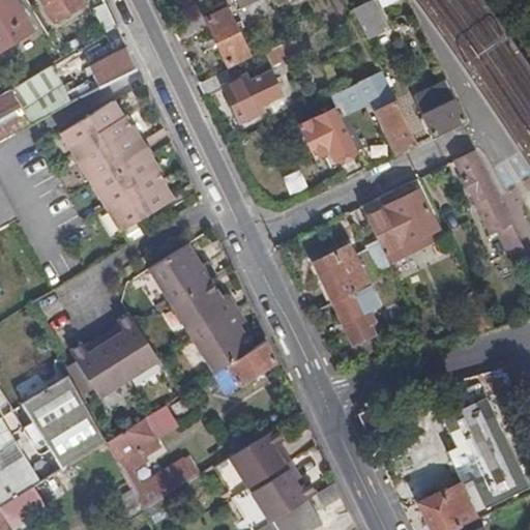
[(0,0),(0,48),(30,29),(11,0),(0,0)]
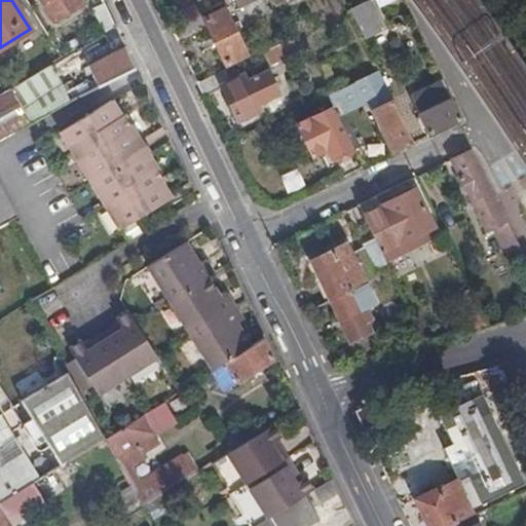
[(44,0),(54,15),(79,0),(44,0)]
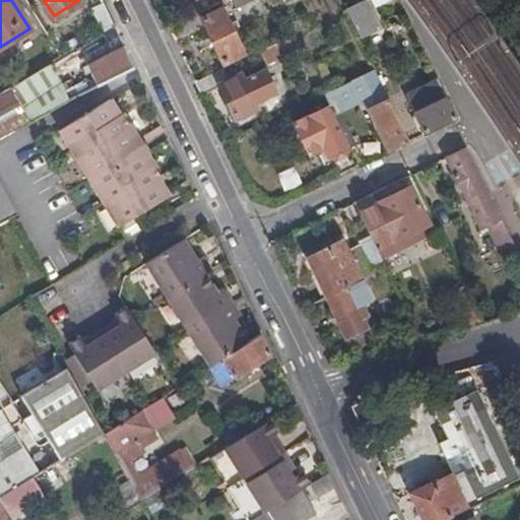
[(369,10),(390,0),(369,0),(365,2),(369,10)]
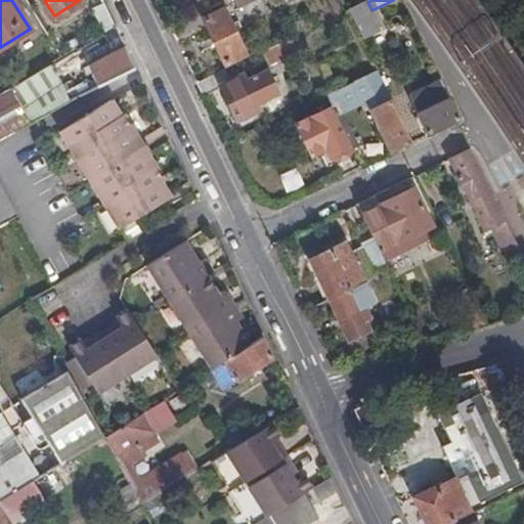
[(367,2),(352,10),(366,40),(382,33),(372,10),(367,2)]
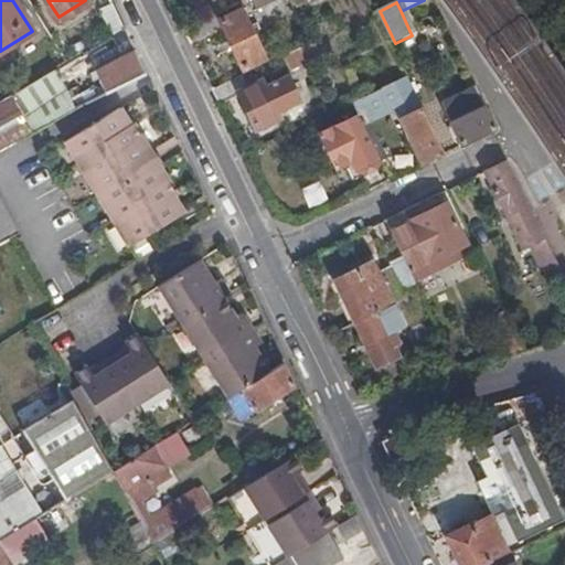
[(219,19),(222,28),(241,70),(265,57),(241,8),(219,19)]
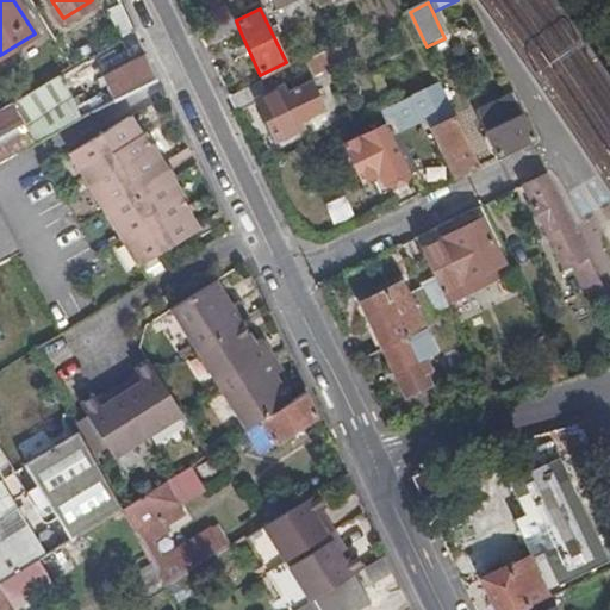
[(232,14),(198,31),(206,47),(240,30),(236,20),(232,14)]
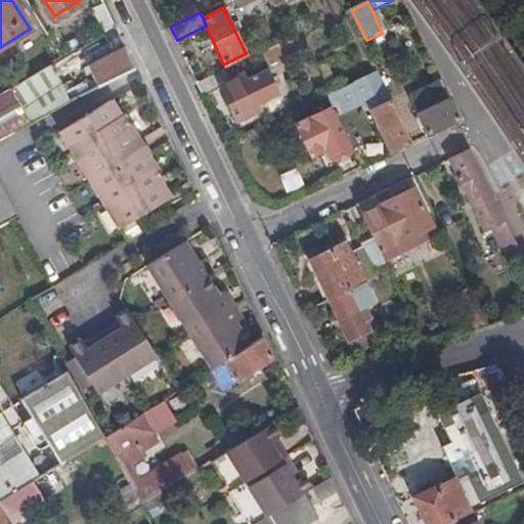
[(286,41),(256,55),(262,67),(291,52),(286,41)]
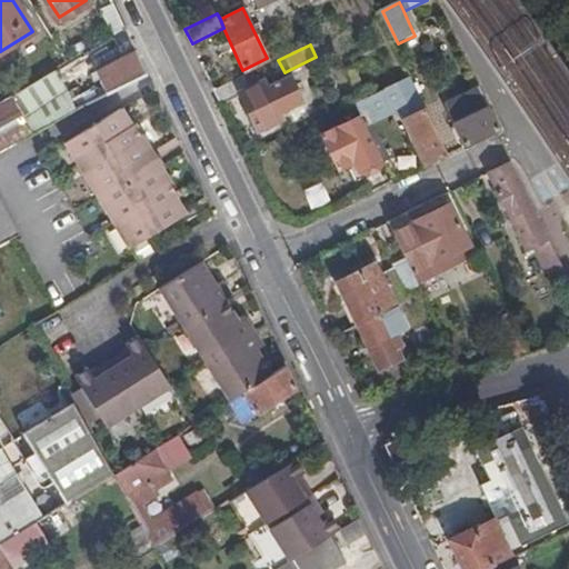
[(95,72),(107,95),(146,72),(135,49),(95,72)]
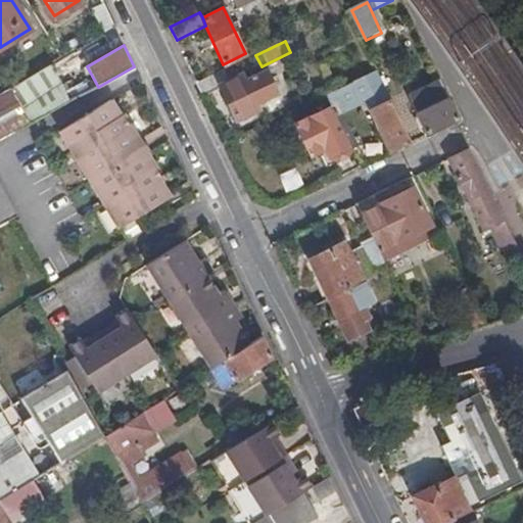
[(50,63),(8,88),(20,108),(62,85),(50,63)]
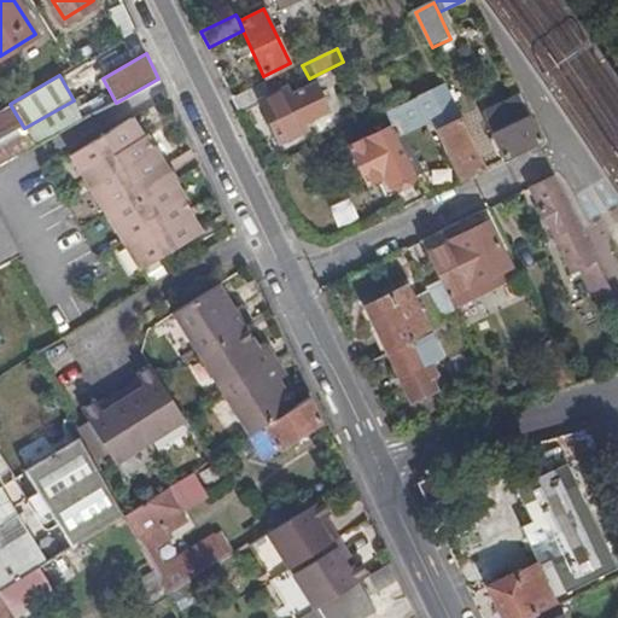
[(251,88),(233,98),(242,116),(260,106),(275,141),(308,127),(304,120),(324,111),(310,82),(286,94),(283,88),(257,101),(251,88)]
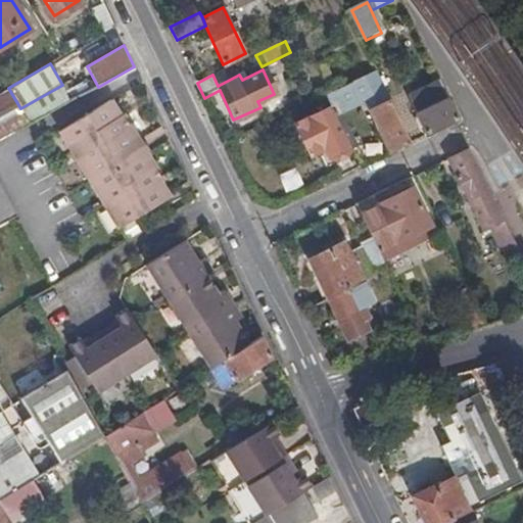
[(362,100),(385,90),(376,69),(352,81),(362,100)]
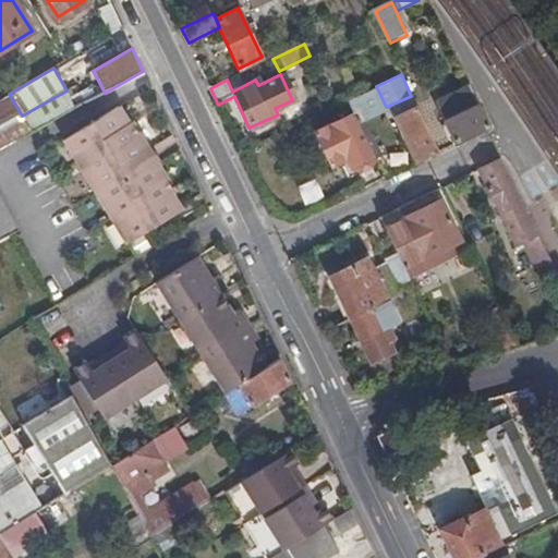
[(439,114),(455,148),(490,131),(470,86),(460,92),(468,109),(453,116),(450,110),(439,114)]
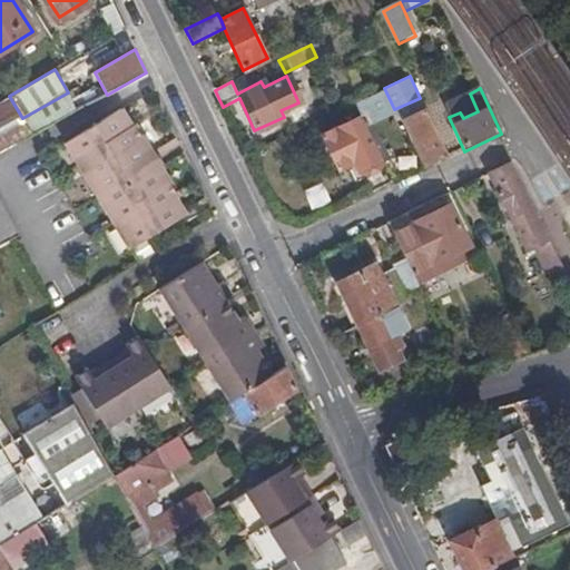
[(6,98),(0,101),(0,155),(98,100),(95,92),(74,104),(68,92),(22,118),(9,96),(6,98)]
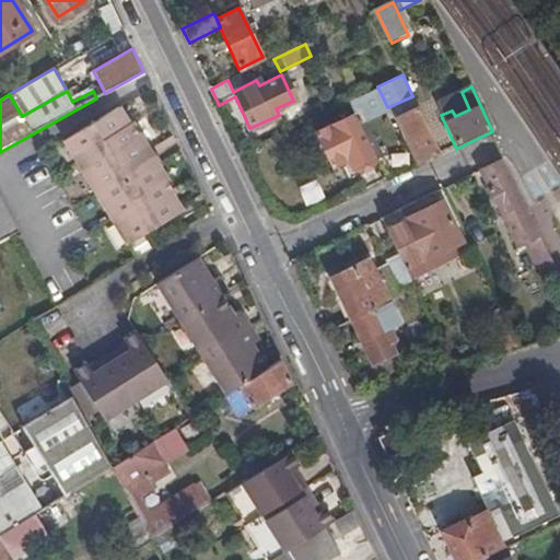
[(399,121),(420,165),(440,156),(416,103),(409,106),(413,115),(399,121)]
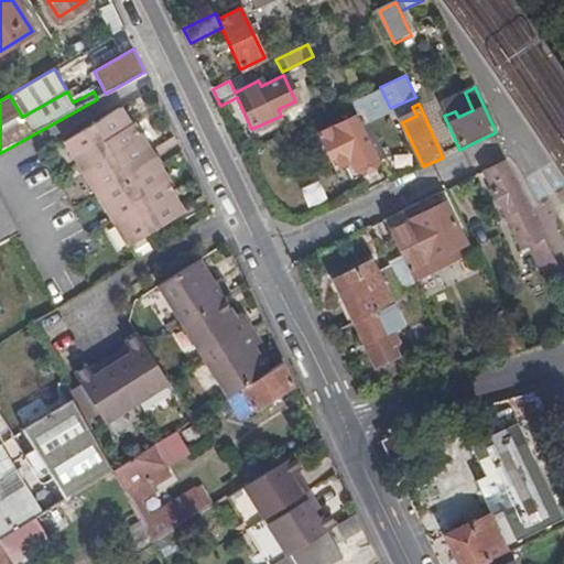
[(68,139),(96,187),(151,153),(134,123),(132,126),(122,108),(68,139)]
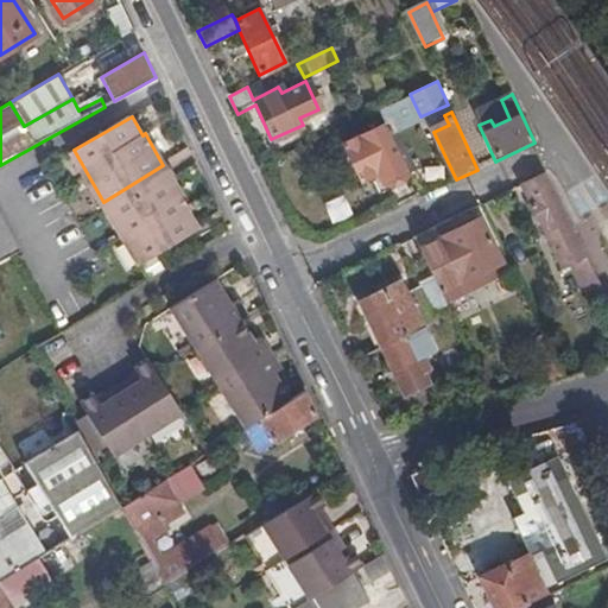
[(341,146),(359,185),(375,177),(381,188),(406,177),(382,127),(341,146)]
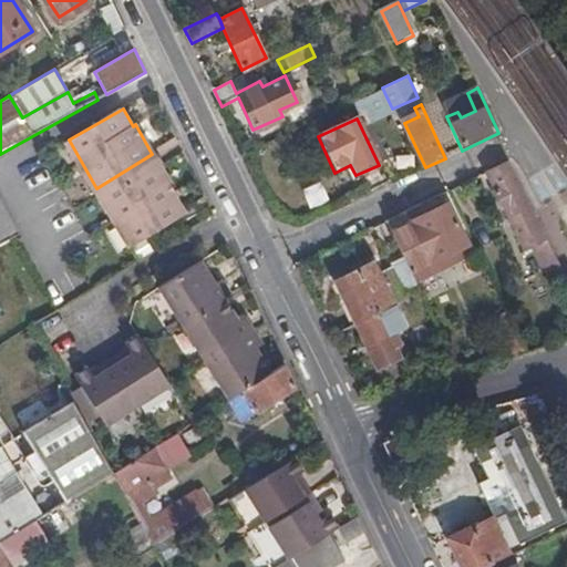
[(152,154),(160,167),(166,163),(158,151),(152,154)]
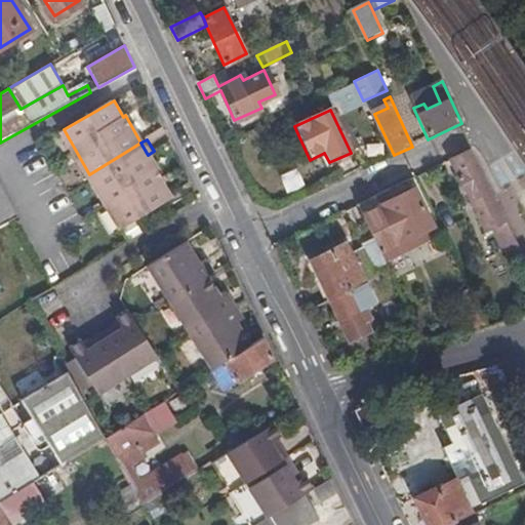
[(140,143),(89,174),(119,227),(169,199),(160,183),(162,182),(148,155),(140,143)]
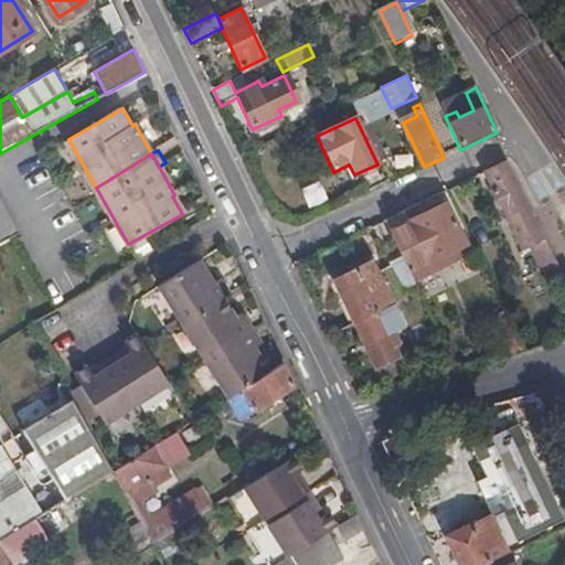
[(554,262),(508,164),(487,173),(533,272),(554,262)]
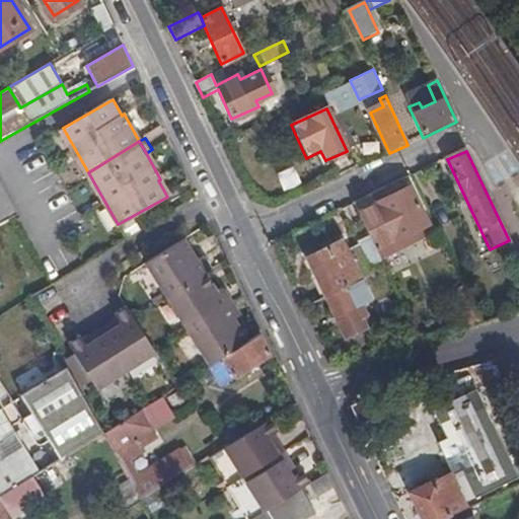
[(0,175),(0,226),(12,219),(20,215),(0,175)]
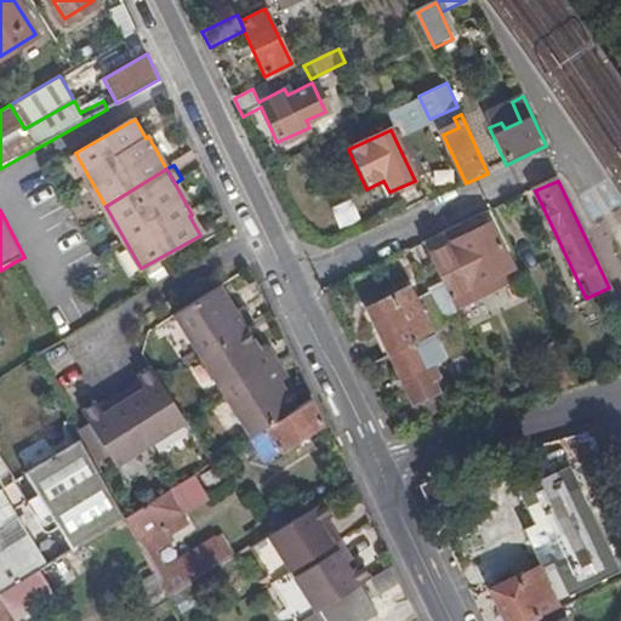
[(454,243),(450,231),(422,244),(449,301),(512,272),(490,226),(454,243)]
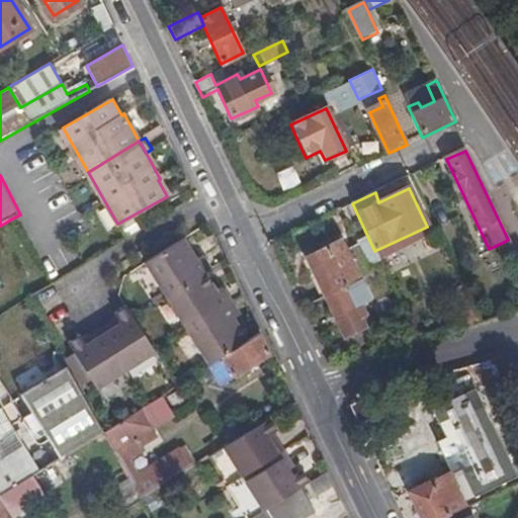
[(131,218),(119,224),(125,236),(138,229),(131,218)]
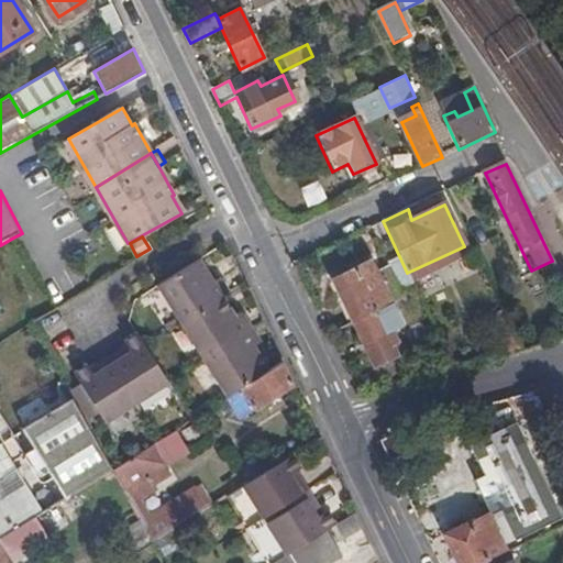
[(397,302),(388,282),(376,257),(333,279),(353,322),(394,304),(397,302)]
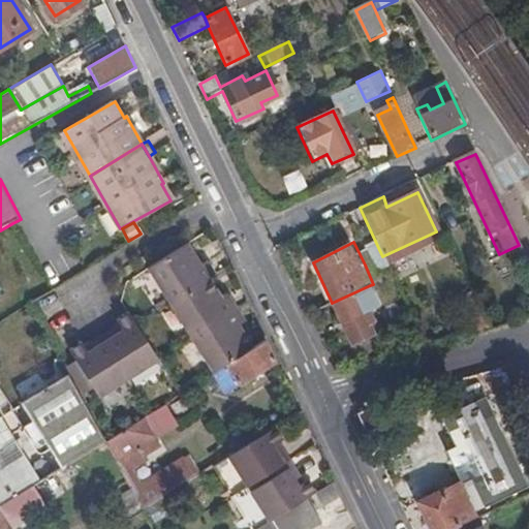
[(183,303),(214,283),(211,278),(218,273),(210,259),(201,265),(188,243),(150,268),(176,308),(183,303)]
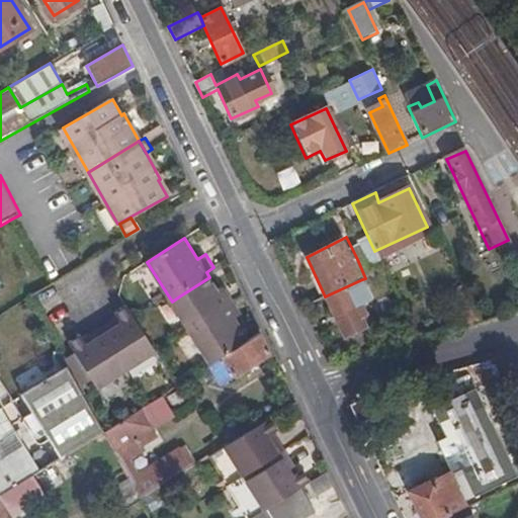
[(365,278),(383,270),(374,251),(357,259),(365,278)]
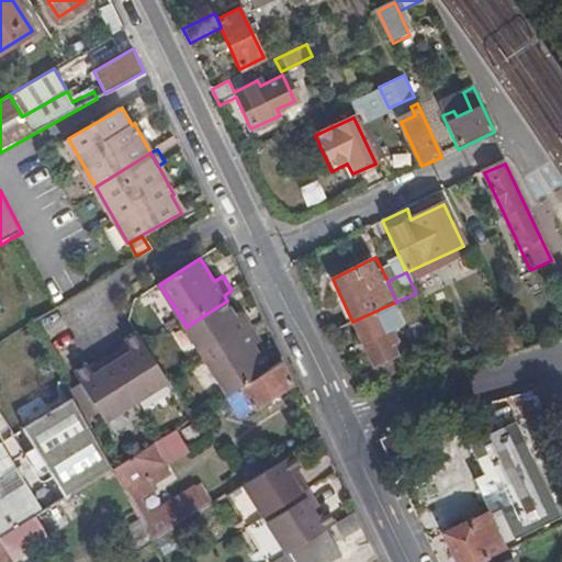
[(237,317),(227,301),(194,322),(205,338),(237,317)]
